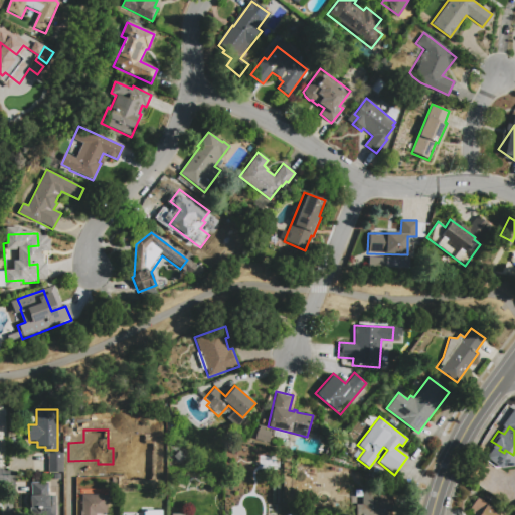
[(63,474),(50,474),(50,456),(63,456),(63,474)]
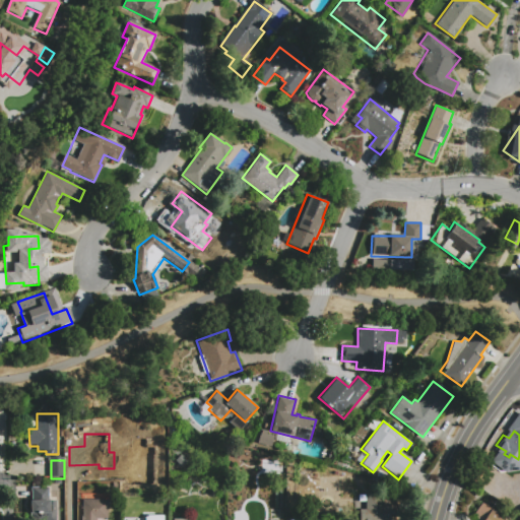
[(515,460),(519,463),(519,476),(519,478),(508,470),(515,460)]
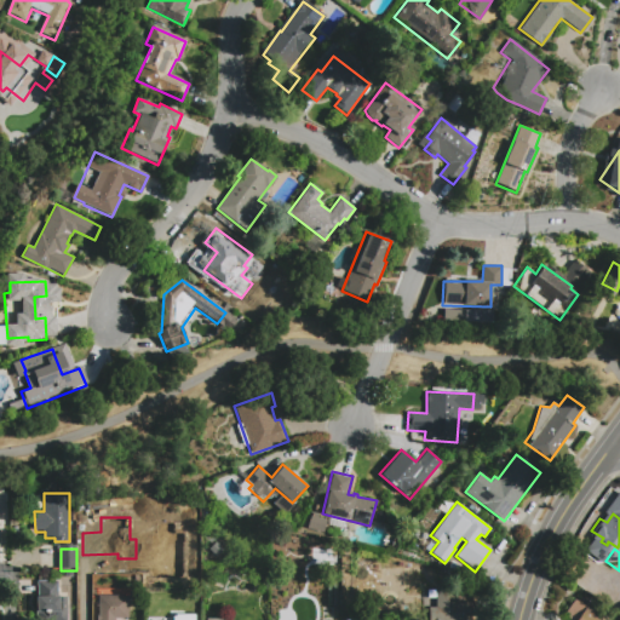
[(41,564),(41,554),(51,554),(51,564),(41,564)]
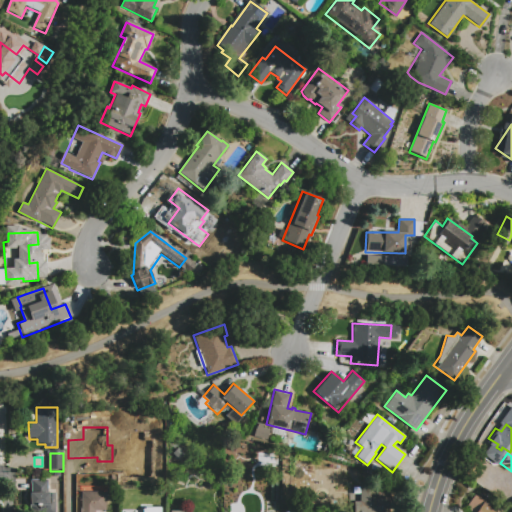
[(27,487),(16,487),(16,478),(27,478),(27,487)]
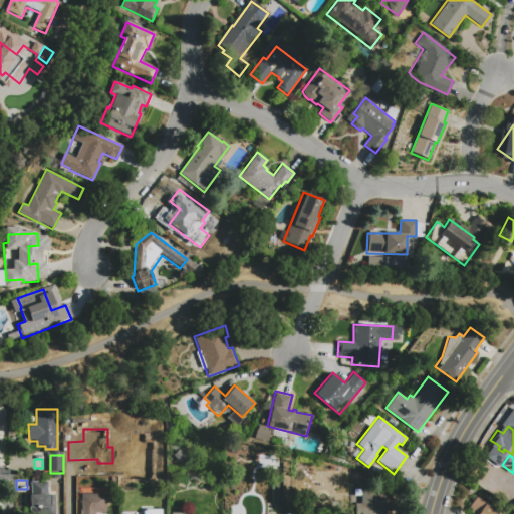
[(29,513),(29,495),(31,495),(31,481),(48,481),(48,495),(55,495),(55,513),(29,513)]
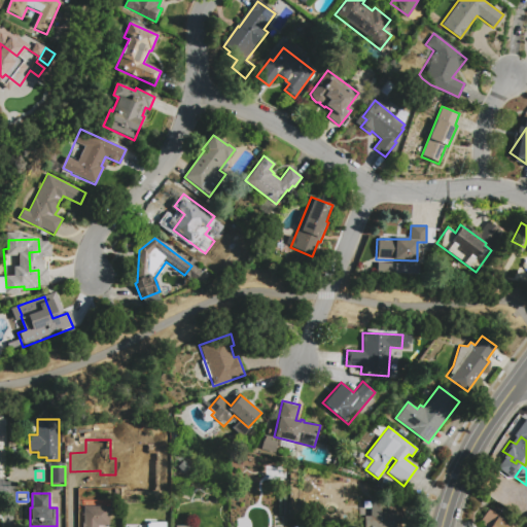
[(371,526),(370,500),(395,499),(395,526),(371,526)]
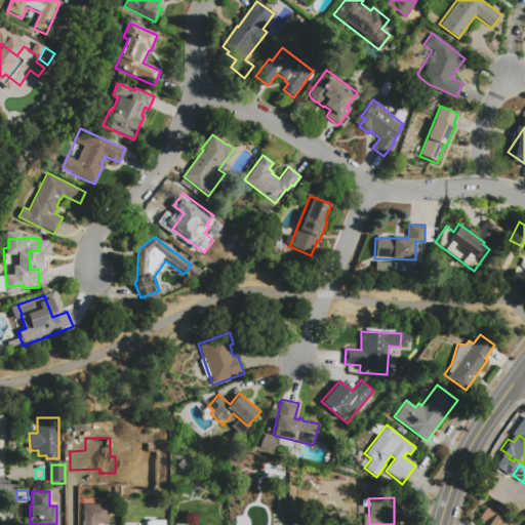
[(83,524),(83,503),(109,503),(109,523),(97,523),(97,524),(83,524)]
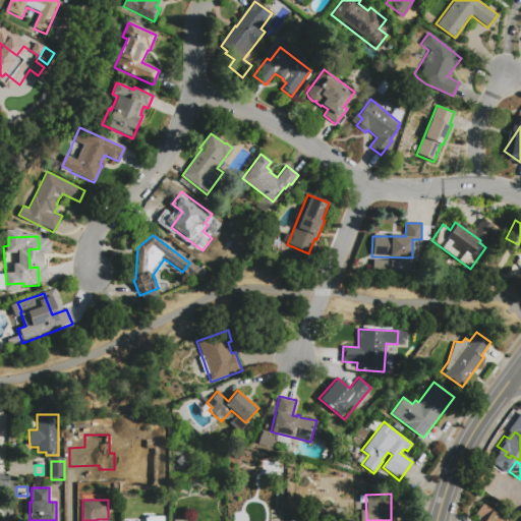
[(479,520),(473,516),(483,503),(507,520),(479,520)]
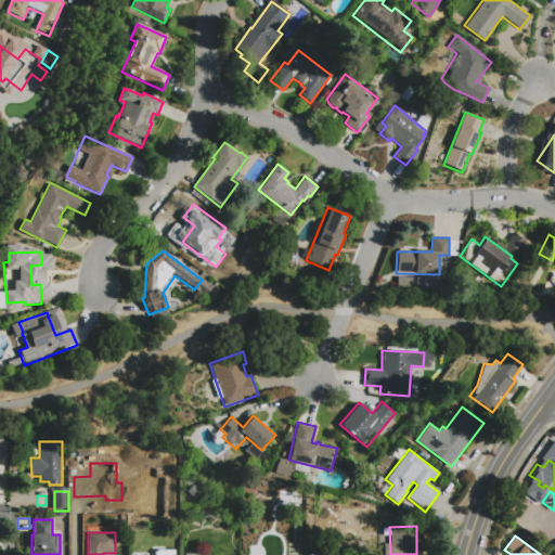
[(131,554),(131,543),(144,543),(144,554),(165,554),(177,554),(131,554)]
